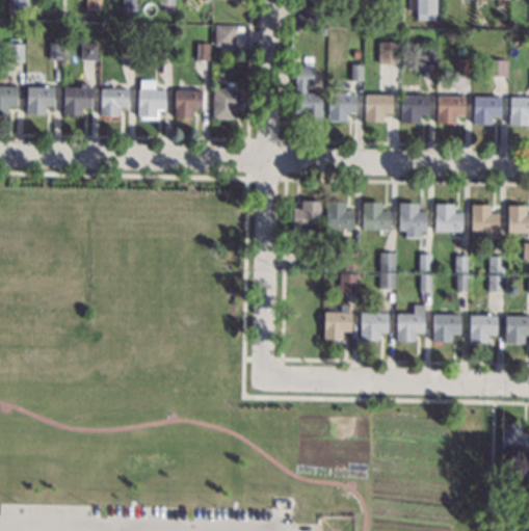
[(30,0),(30,18),(9,17),(9,0),(30,0)]
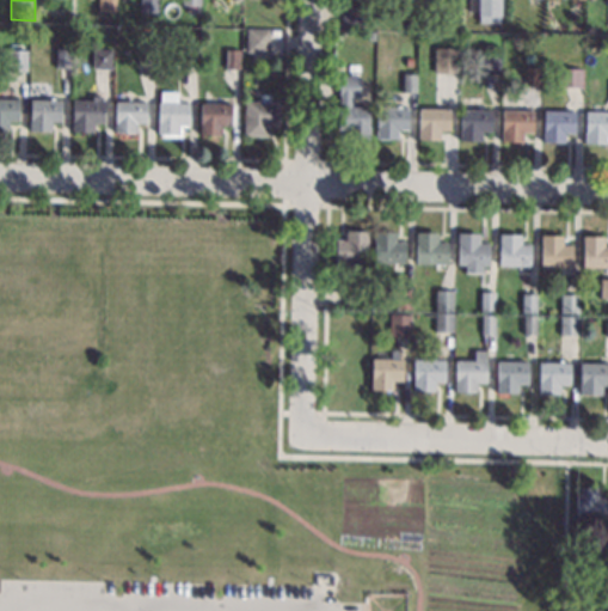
[(118,0),(118,13),(100,13),(100,0),(118,0)]
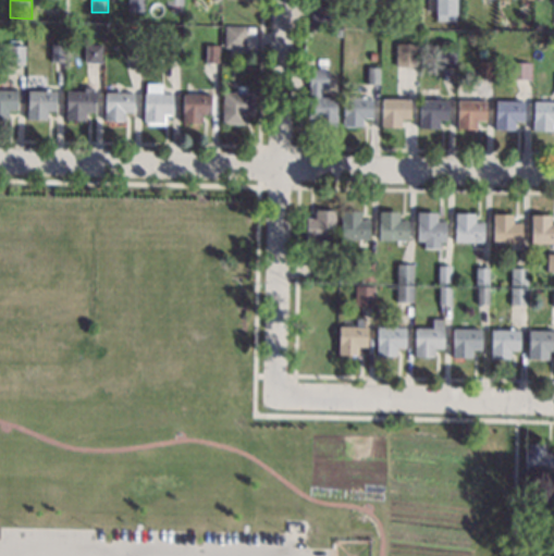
[(148,0),(148,12),(131,12),(131,0),(148,0)]
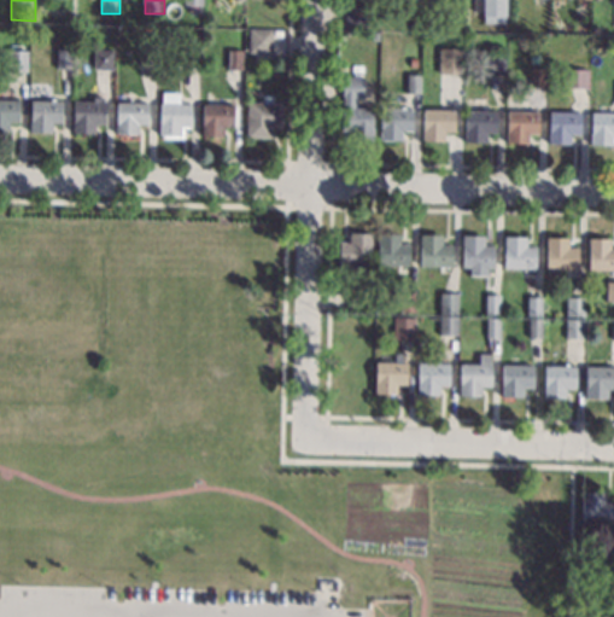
[(205,0),(205,6),(200,6),(200,13),(191,12),(191,6),(186,5),(186,0),(205,0)]
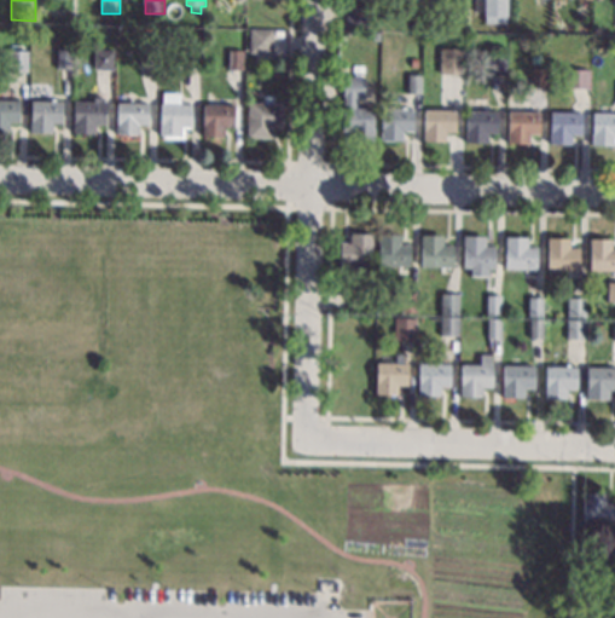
[(424,0),(424,12),(396,11),(396,0),(424,0)]
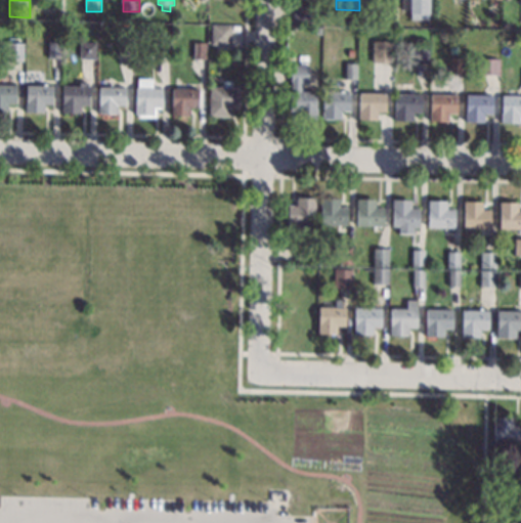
[(431,0),(431,14),(411,14),(411,0),(431,0)]
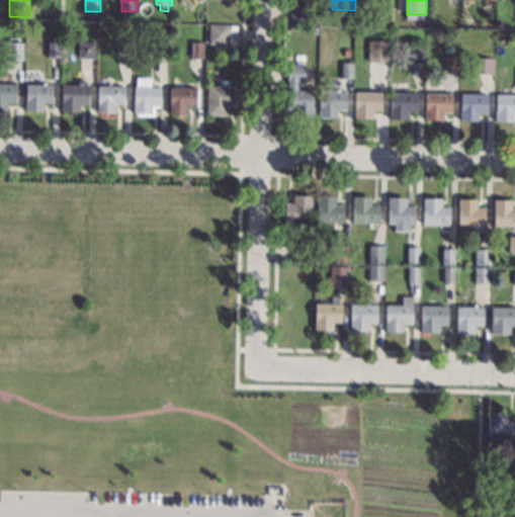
[(66,13),(66,20),(53,19),(53,12),(66,13)]
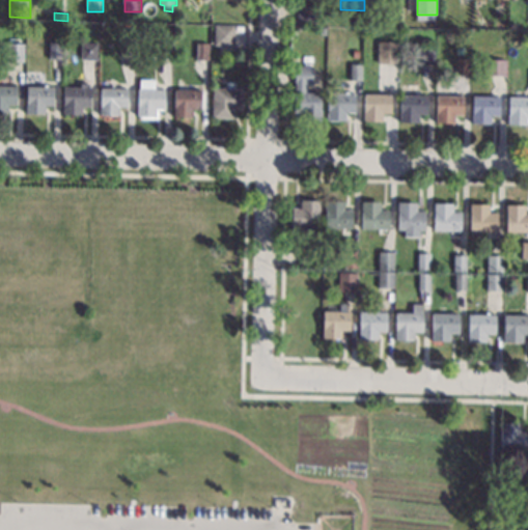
[(235,47),(217,46),(217,27),(237,28),(235,47)]
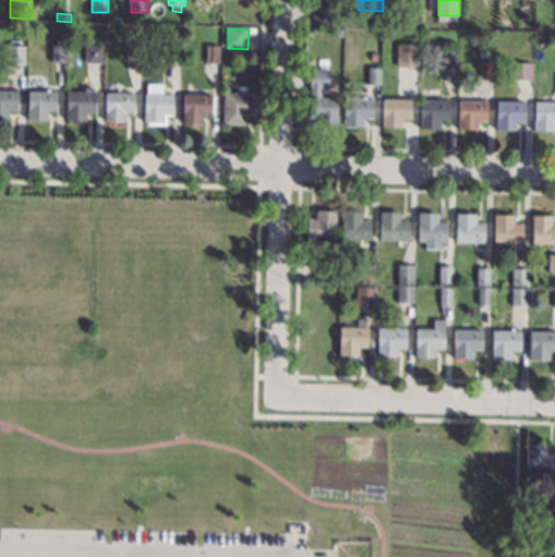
[(345,31),(345,38),(339,37),(339,34),(316,33),(316,28),(345,31)]
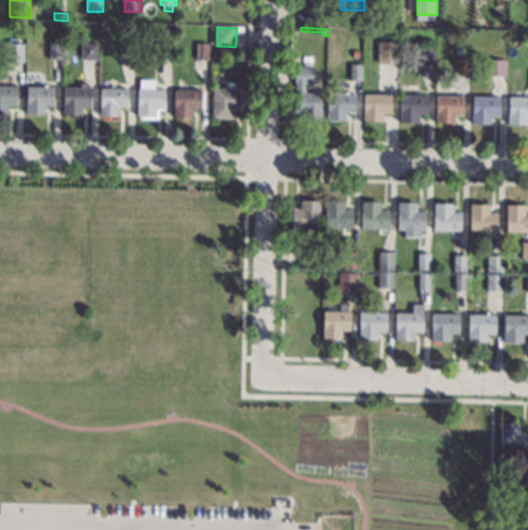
[(136,56),(122,56),(122,38),(136,39),(136,56)]
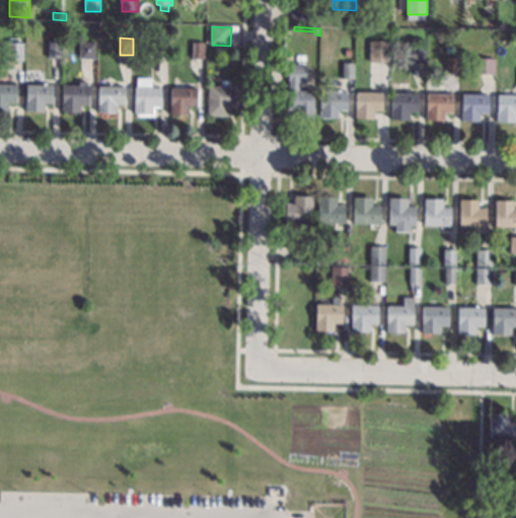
[(420,47),(427,47),(427,64),(413,64),(413,61),(409,60),(409,47),(414,47),(414,39),(420,39),(420,47)]
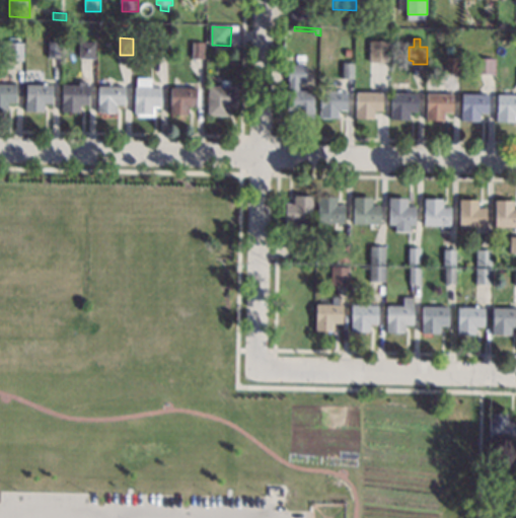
[(61,58),(50,58),(50,42),(62,43),(61,58)]
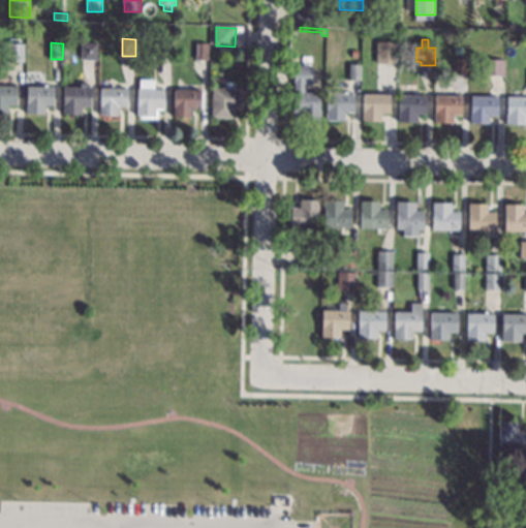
[(399,64),(378,64),(378,42),(400,42),(399,64)]
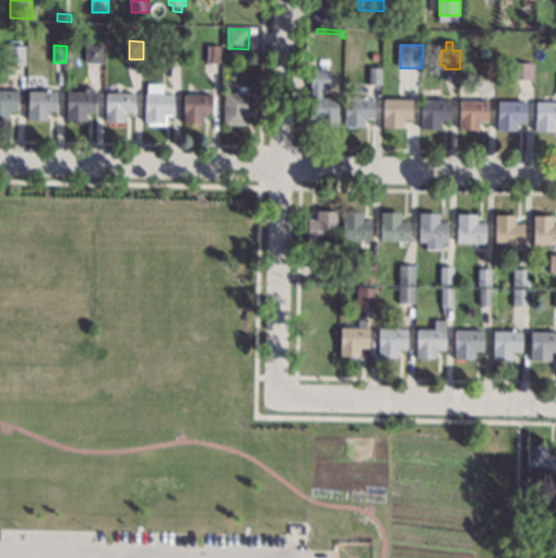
[(105,64),(87,64),(87,46),(105,46),(105,64)]
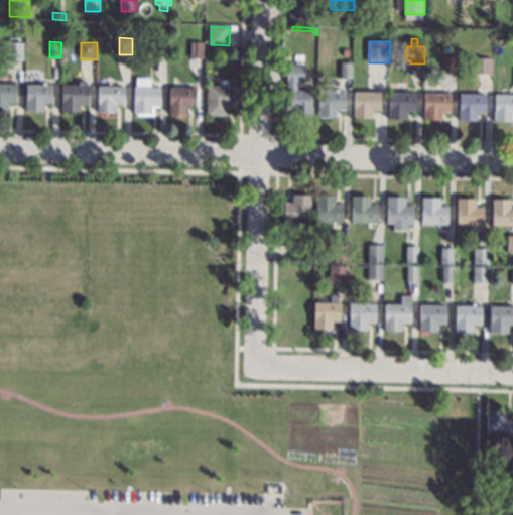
[(24,61),(8,60),(8,43),(25,43),(24,61)]
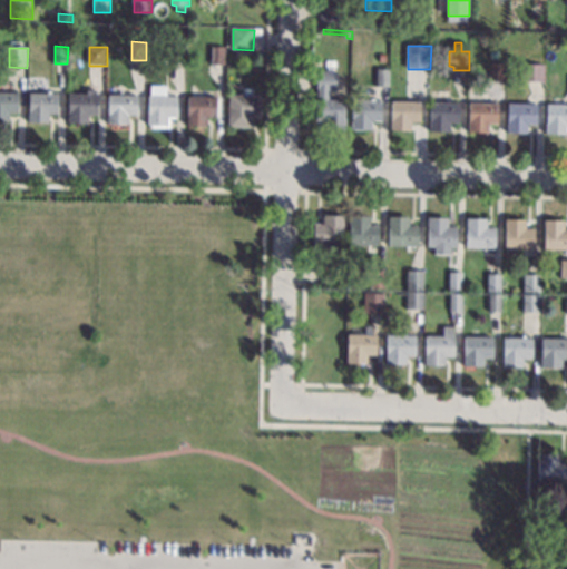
[(226,65),(213,65),(213,48),(226,49),(226,65)]
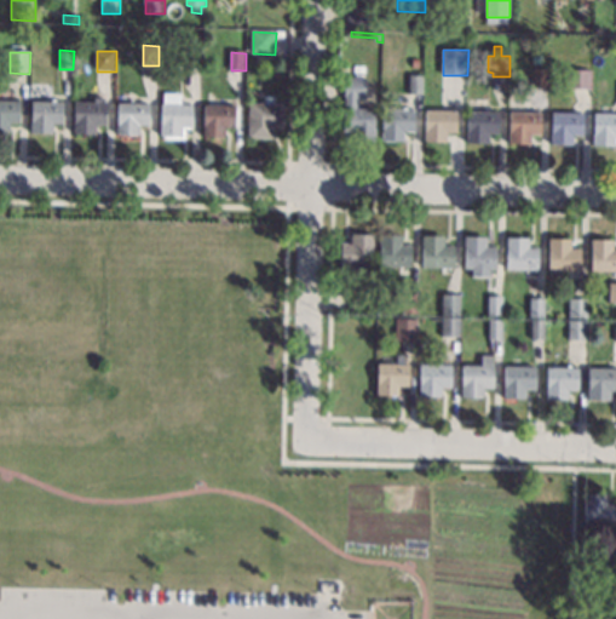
[(551,89),(533,89),(533,69),(551,69),(551,89)]
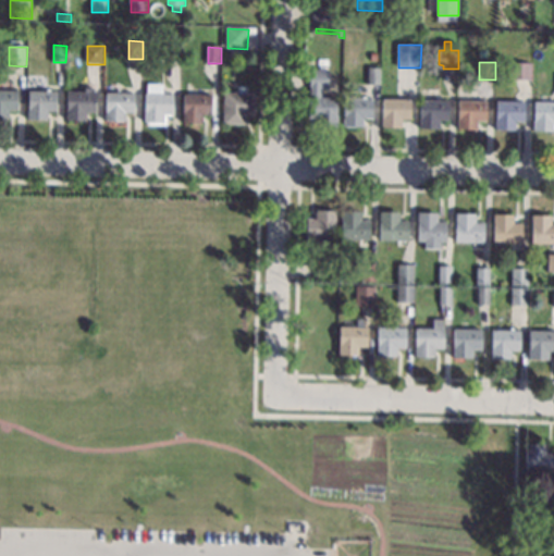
[(533,81),(513,81),(513,63),(533,64),(533,81)]
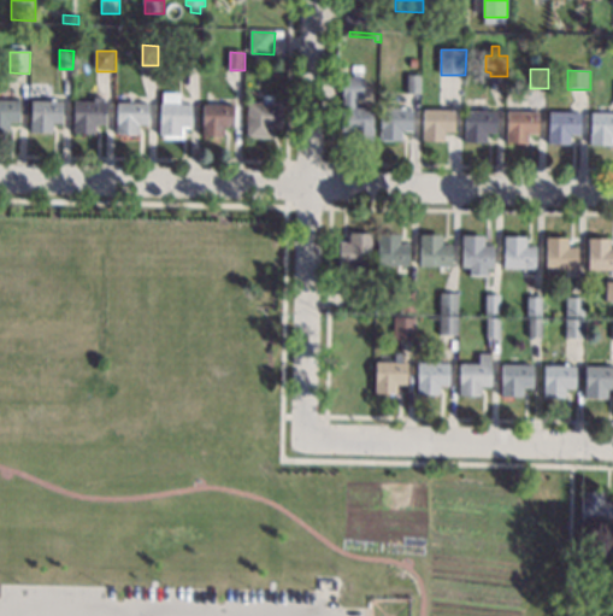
[(422,94),(408,94),(410,75),(422,75),(422,94)]
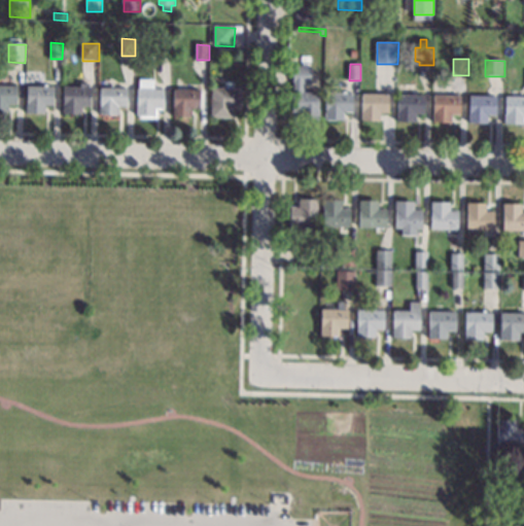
[(312,83),(305,83),(305,93),(321,93),(320,120),(302,119),(302,111),(293,111),(294,67),(312,67),(312,83)]
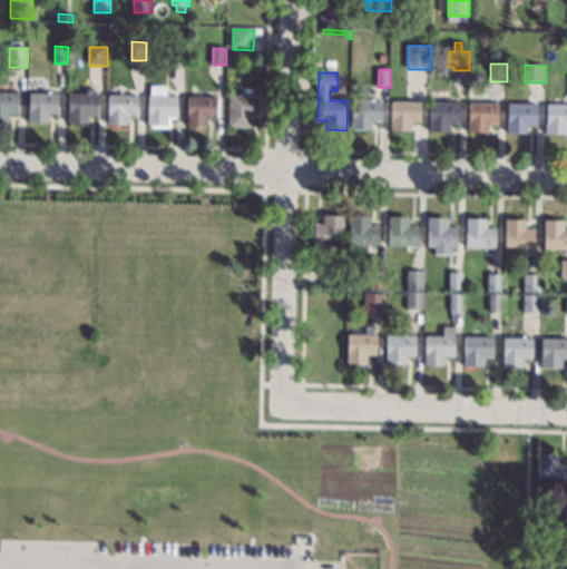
[(168,97),(178,97),(178,117),(177,117),(177,120),(172,119),(172,129),(152,129),(152,126),(149,126),(149,96),(152,96),(152,86),(168,86),(168,97)]
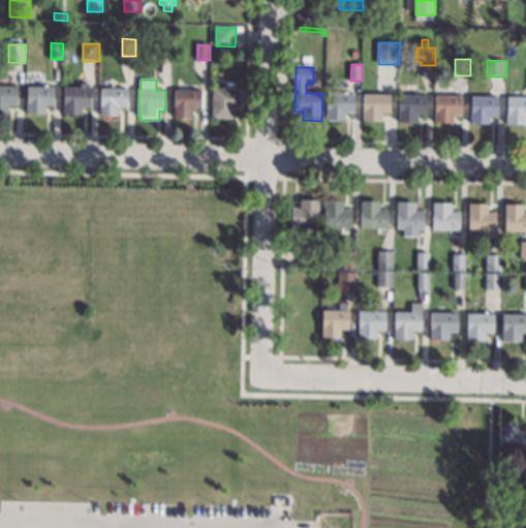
[(91,88),(92,88),(91,106),(83,106),(83,116),(65,115),(65,88),(82,88),(82,84),(91,84),(91,88)]
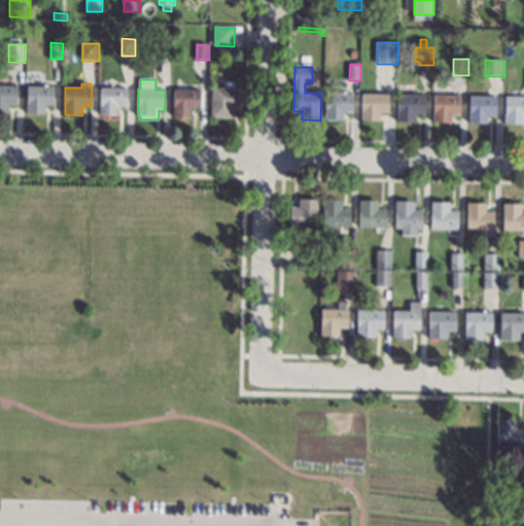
[(18,105),(9,105),(9,113),(0,113),(0,85),(19,86),(18,105)]
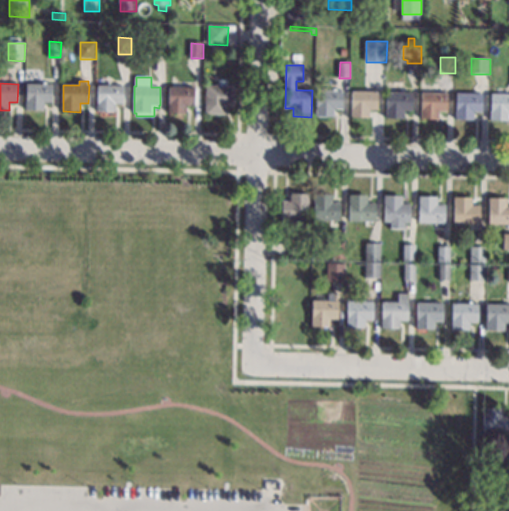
[(53,103),(45,103),(44,111),(26,110),(27,84),(54,85),(53,103)]
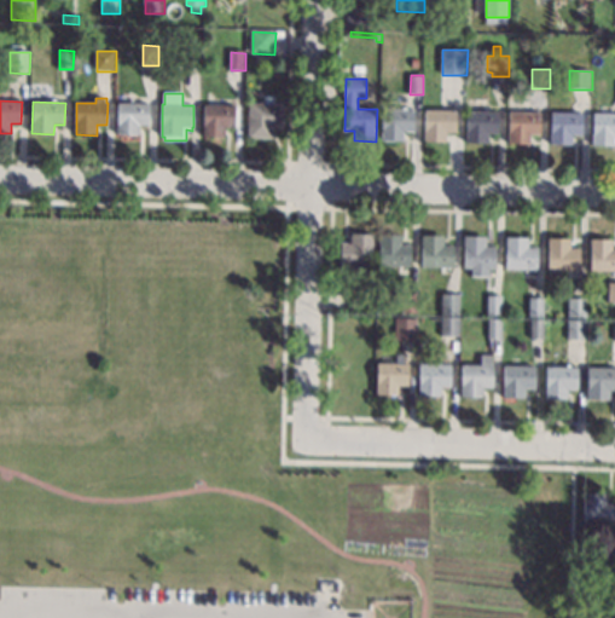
[(150,127),(140,126),(140,136),(119,136),(119,104),(150,104),(150,127)]
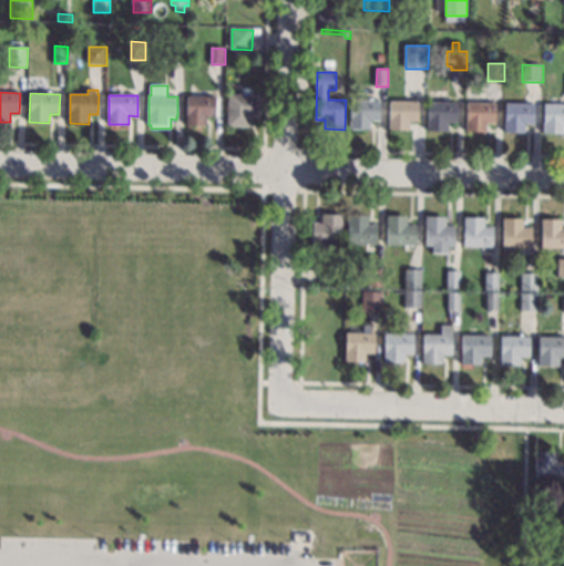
[(262,119),(252,119),(252,127),(228,127),(229,95),(262,95),(262,119)]
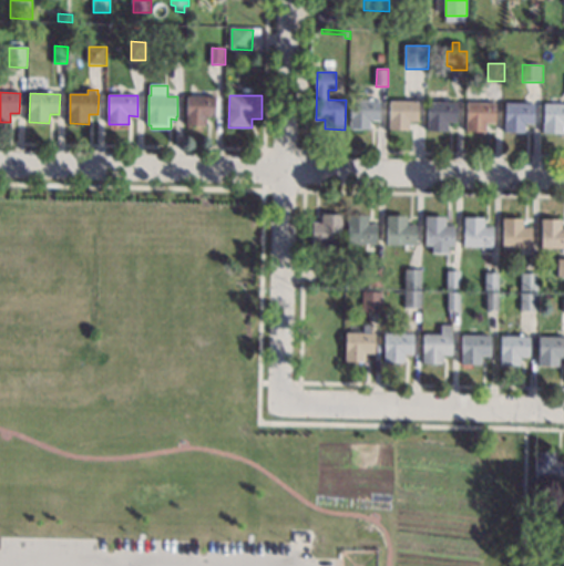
[(216,117),(208,117),(207,126),(187,125),(188,96),(217,98),(216,117)]
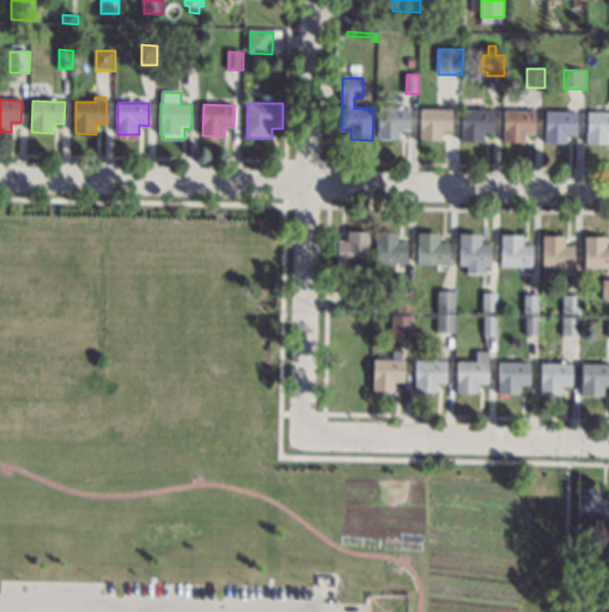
[(412,132),(401,132),(401,140),(379,140),(379,108),(412,109),(412,132)]
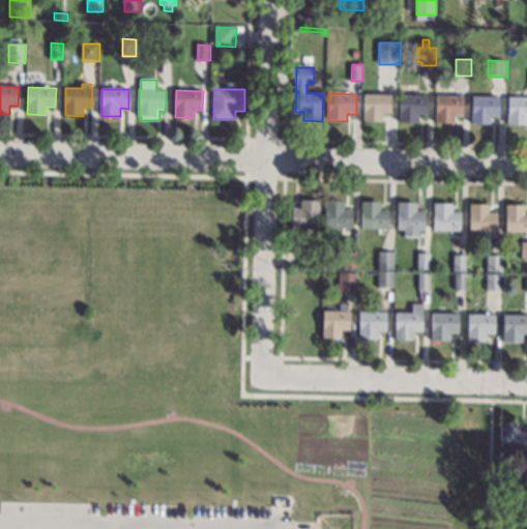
[(392,115),(383,114),(383,122),(364,122),(364,95),(392,95),(392,115)]
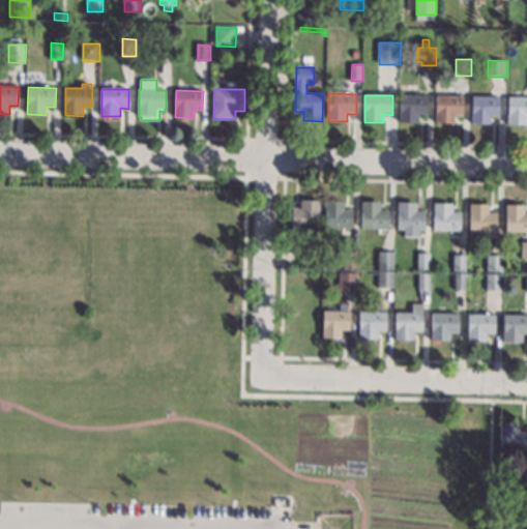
[(429,115),(419,115),(419,123),(401,123),(401,95),(429,96),(429,115)]
